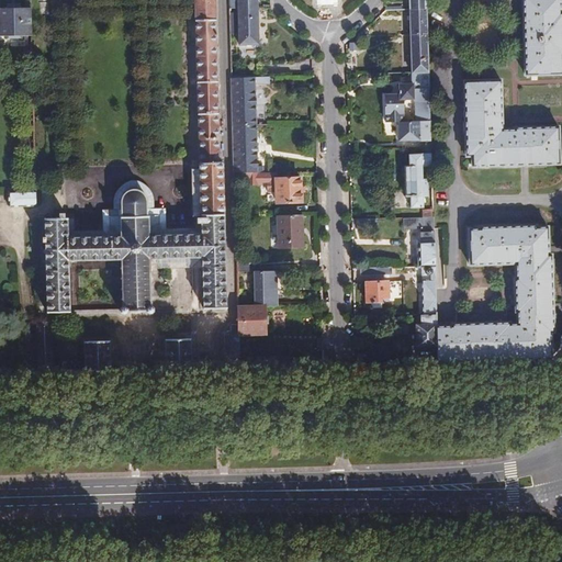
[(225,307),(223,183),(222,163),(220,163),(214,0),(194,0),(200,168),(193,168),(193,215),(201,215),(201,235),(160,236),(159,215),(147,215),(146,199),(144,194),(142,193),(136,190),(133,190),(128,191),(126,193),(123,197),(122,200),(123,216),(110,216),(111,237),(68,238),(67,217),(64,218),(64,213),(47,214),(48,218),(45,218),(47,313),(69,312),(68,261),(122,260),(123,307),(120,307),(117,312),(121,315),(125,314),(125,311),(147,311),(147,313),(149,315),(154,313),(154,310),(150,307),(149,259),(202,258),(204,308),(225,307)]
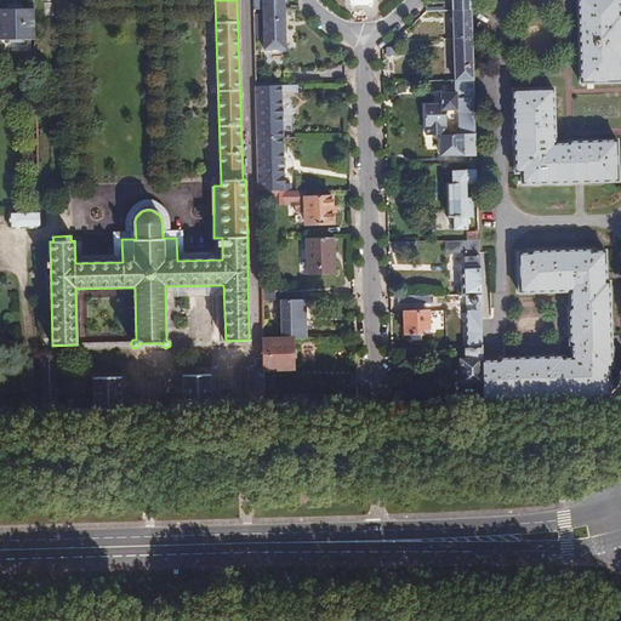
[(284,0),(262,0),(263,50),(285,50),(284,0)]
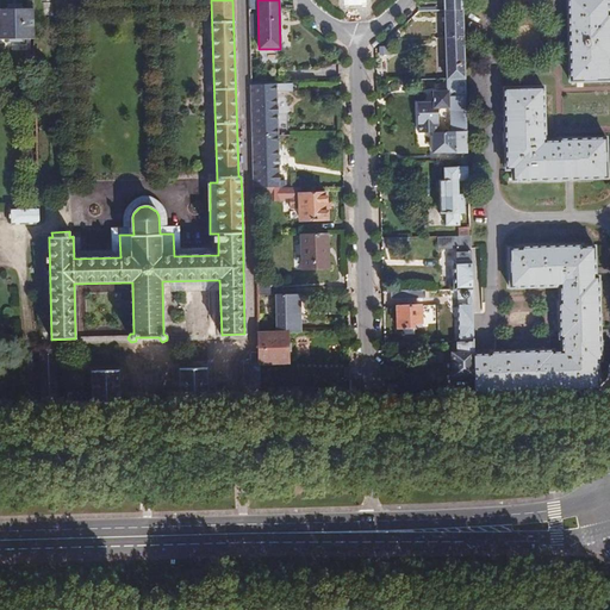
[(462,0),(443,0),(444,11),(462,10),(462,0)]
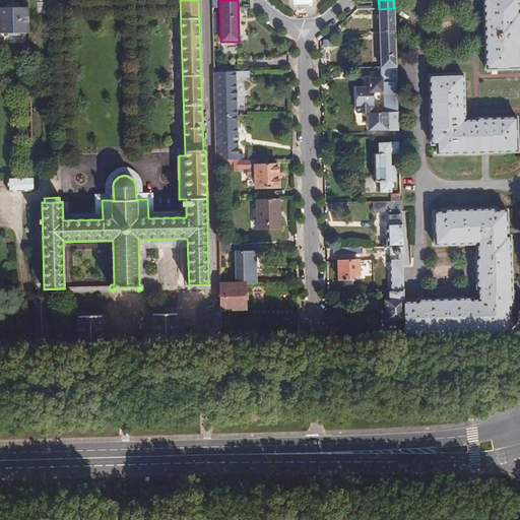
[(518,0),(483,0),(485,69),(519,68),(519,62),(519,51),(519,11),(518,11),(518,0)]
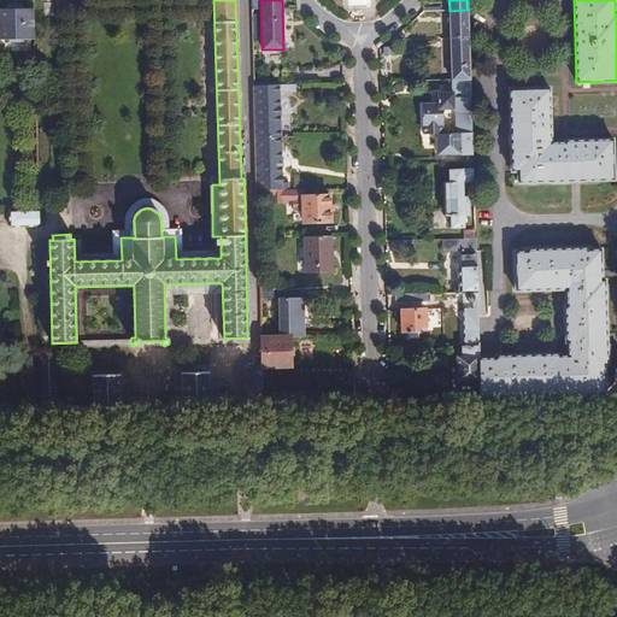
[(0,41),(33,41),(31,11),(21,11),(21,10),(6,10),(6,11),(0,11),(0,41)]
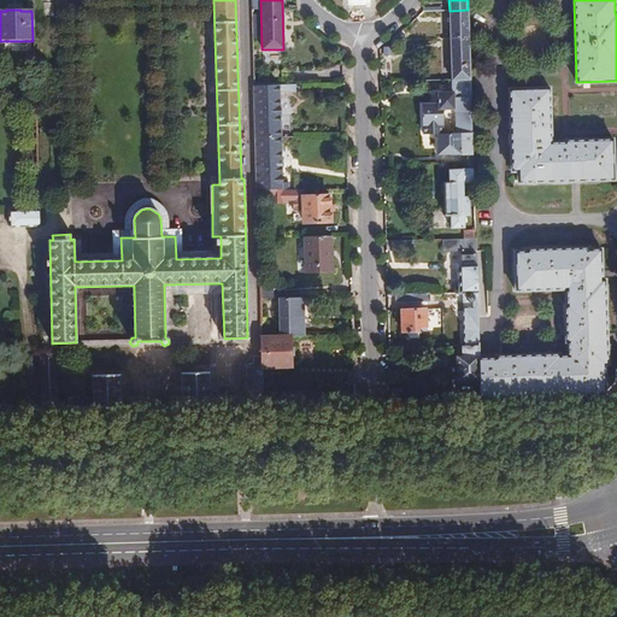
[(450,39),(469,37),(468,10),(450,11),(450,39)]
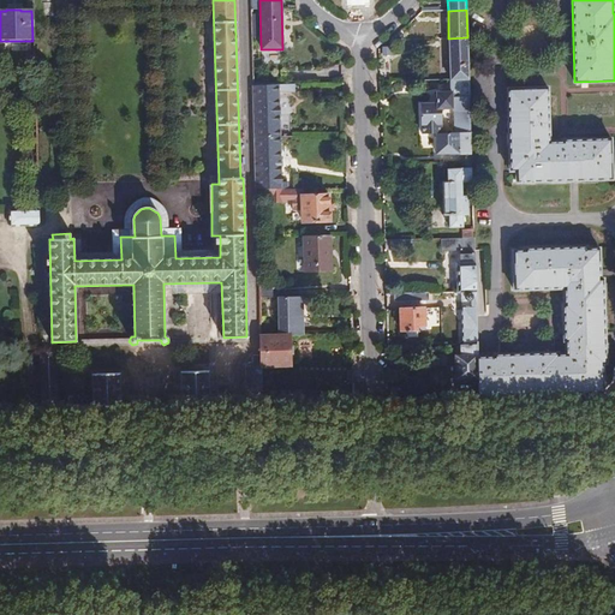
[(448,39),(449,79),(469,78),(467,37),(448,39)]
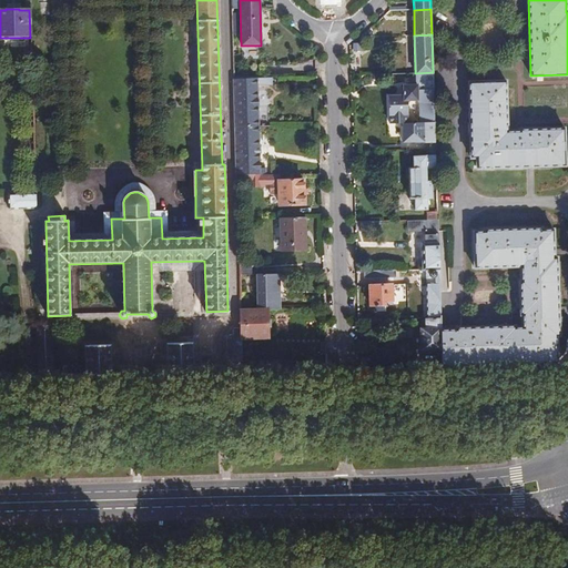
[(389,115),(389,123),(402,123),(405,123),(405,114),(408,114),(407,100),(416,100),(419,101),(419,122),(434,122),(433,72),(415,73),(415,85),(402,85),(402,97),(387,97),(387,115),(389,115)]
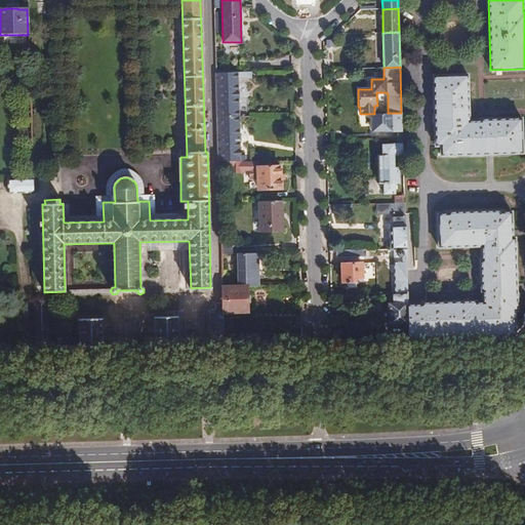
[(242,162),(239,73),(216,74),(218,163),(221,163),(242,162)]
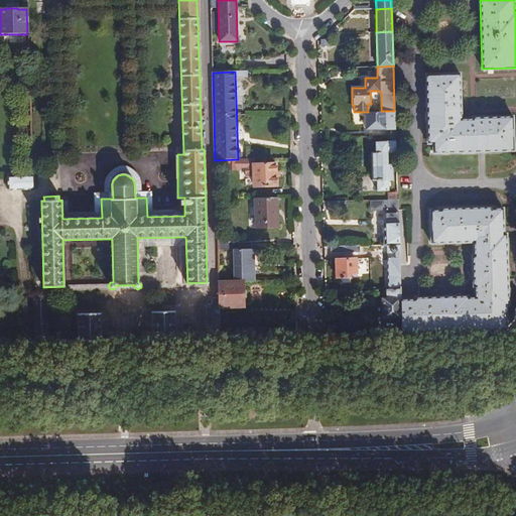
[(459,74),(426,75),(427,144),(433,144),(433,152),(513,151),(512,117),(472,118),(472,120),(461,120),(459,74)]
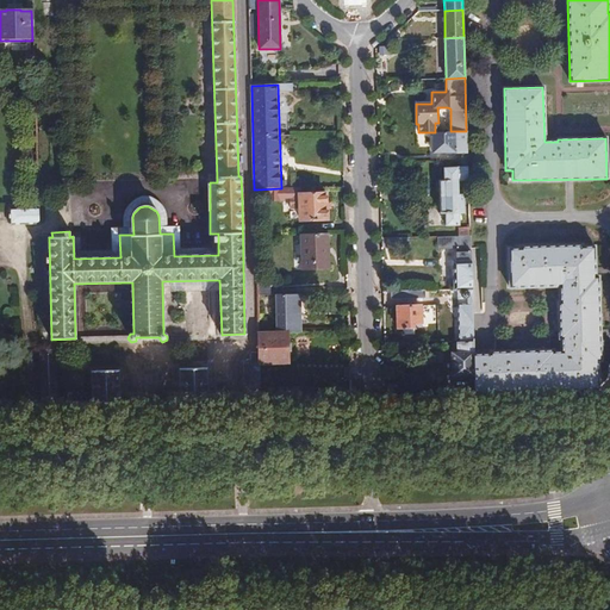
[(431,132),(433,151),(446,151),(444,131),(435,132),(431,132)]
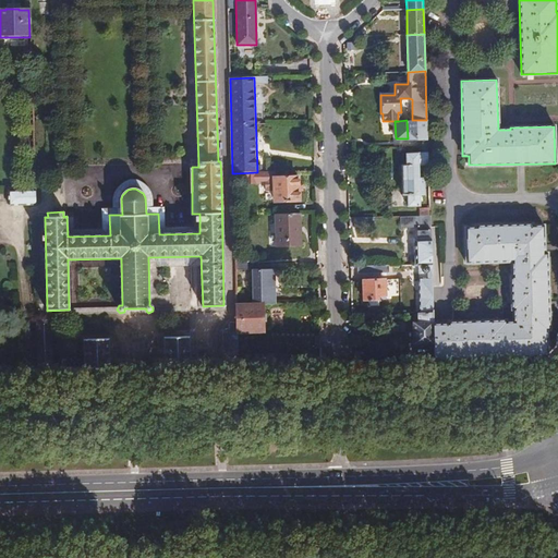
[(408,141),(427,140),(426,120),(412,120),(407,120),(408,138),(408,141)]
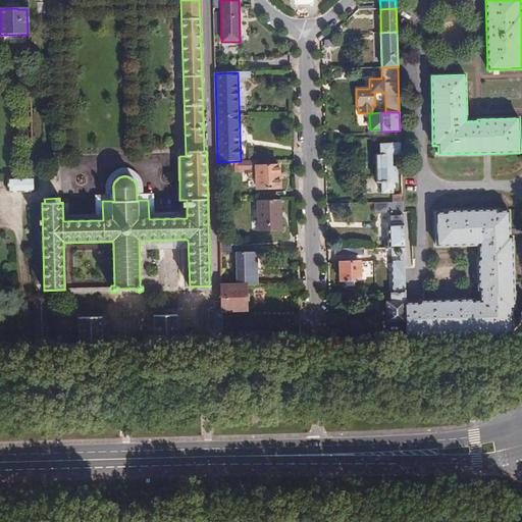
[(401,158),(400,144),(379,145),(379,155),(374,155),(375,181),(380,181),(380,193),(392,193),(392,181),(396,181),(395,167),(390,167),(390,154),(394,154),(394,159),(401,158)]
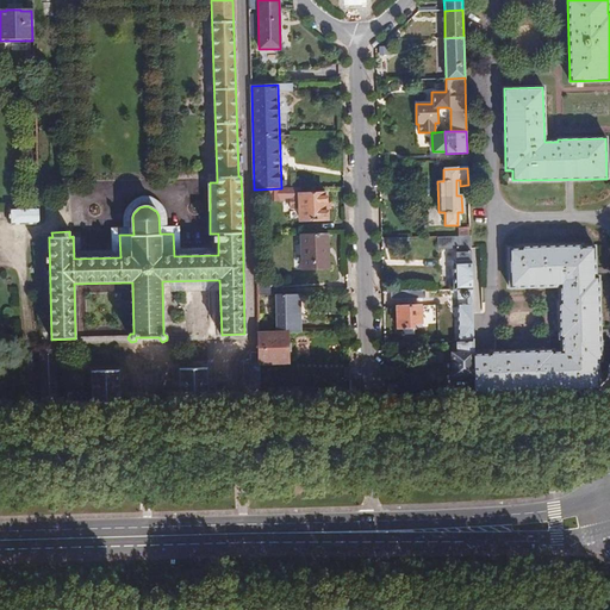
[(327,193),(299,194),(300,219),(328,219),(327,193)]
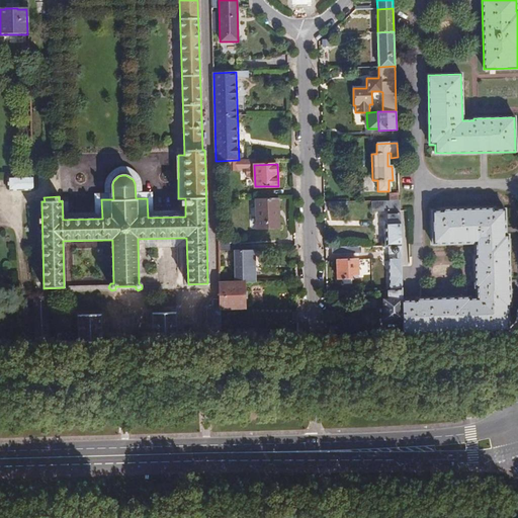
[(6,190),(31,190),(31,176),(6,176),(6,190)]
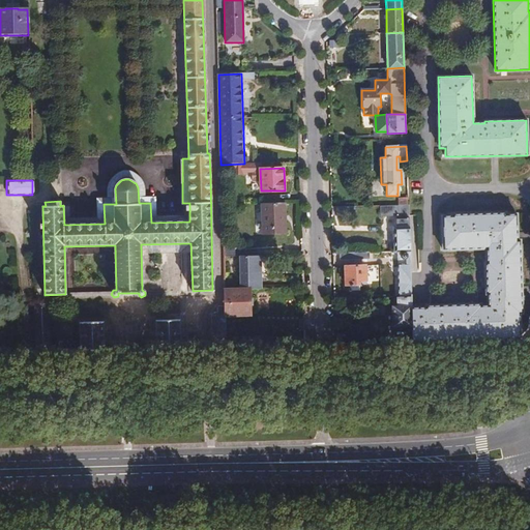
[(285,203),(261,204),(262,236),(286,235),(285,203)]
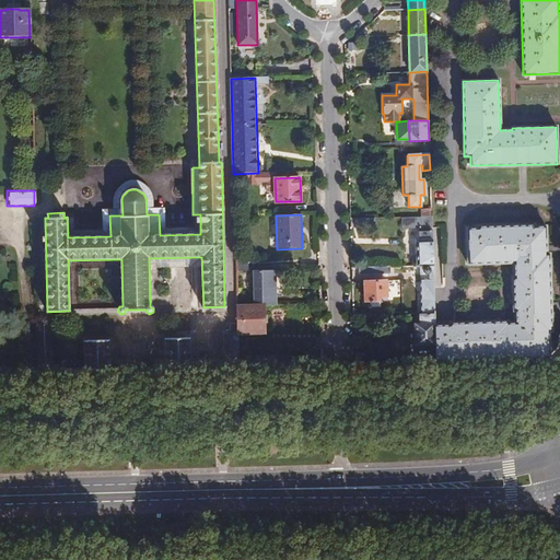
[(420,267),(433,267),(431,217),(410,217),(410,226),(422,226),(422,232),(420,232),(420,241),(417,241),(418,267),(420,267)]
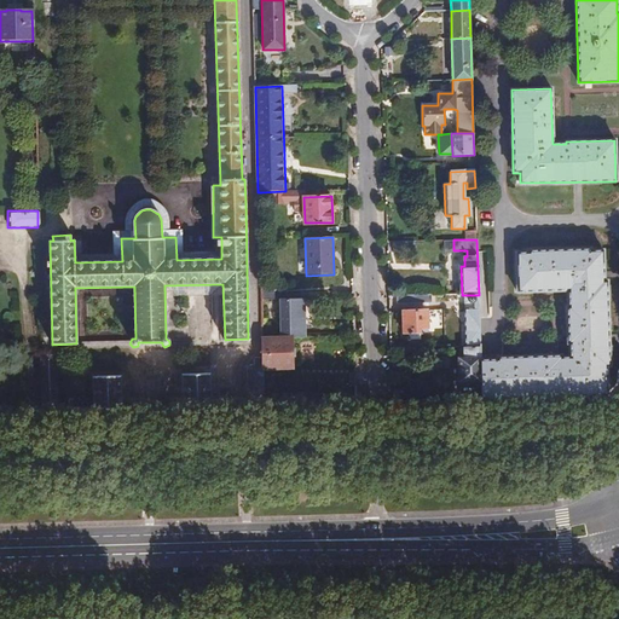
[(414,242),(394,242),(394,253),(415,253),(414,242)]
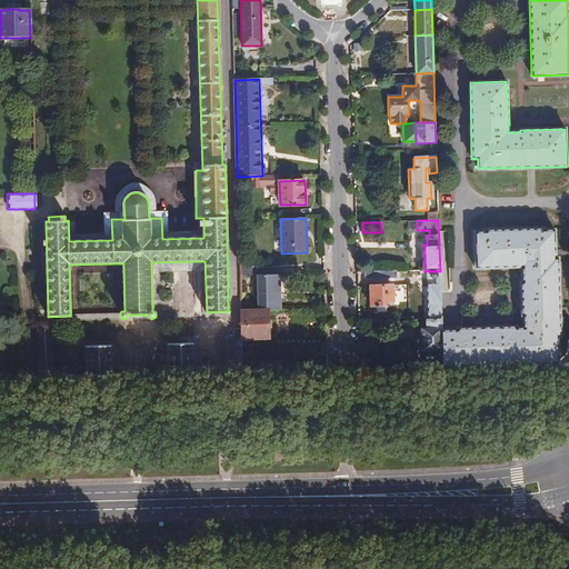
[(442,351),(442,367),(559,365),(558,338),(560,338),(558,258),(556,258),(555,230),(542,230),(542,228),(485,229),(485,231),(473,231),(475,269),(522,269),(522,283),(520,283),(520,317),(522,317),(523,328),(516,329),(515,327),(456,329),(456,330),(441,331),(442,351)]
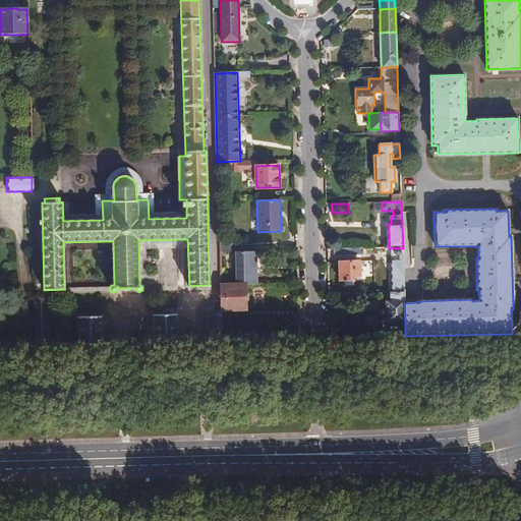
[(237,253),(239,253),(239,245),(222,245),(222,253),(237,253)]
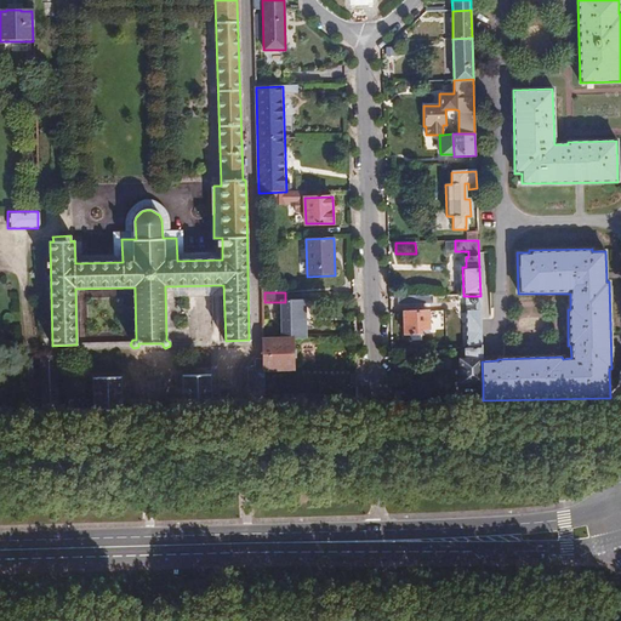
[(467,349),(482,348),(480,296),(466,296),(467,349)]
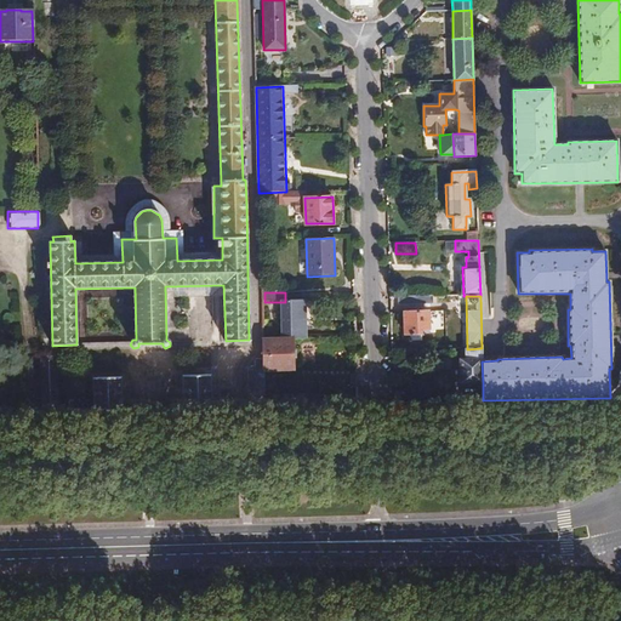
[(285,302),(283,302),(284,340),(292,339),(308,339),(307,301),(285,302)]
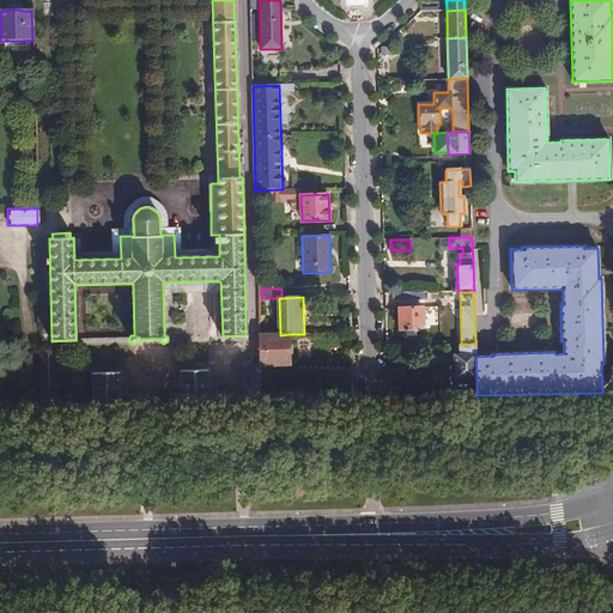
[(424,309),(400,309),(400,331),(424,331),(424,309)]
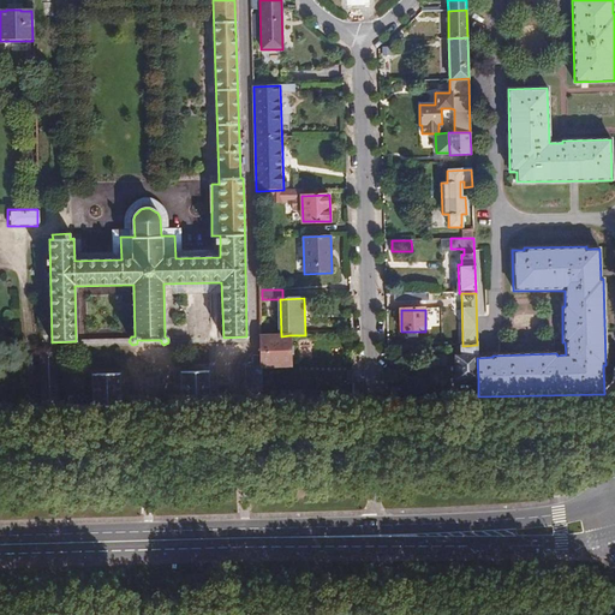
[(261,356),(261,368),(291,366),(290,335),(281,336),(261,336),(261,356)]
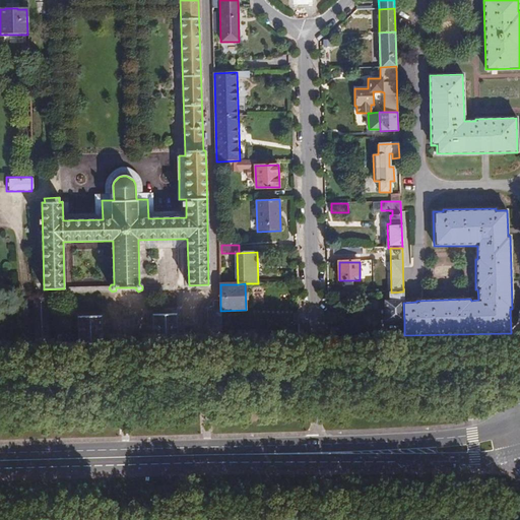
[(385,322),(404,321),(403,303),(403,291),(391,293),(390,293),(390,302),(385,302),(385,322)]
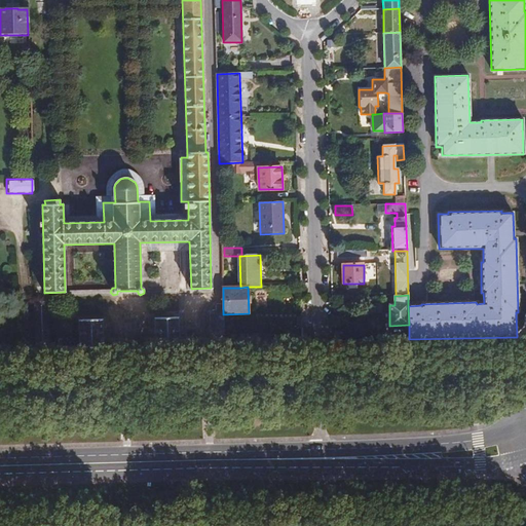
[(353,298),(339,298),(340,307),(354,307),(353,298)]
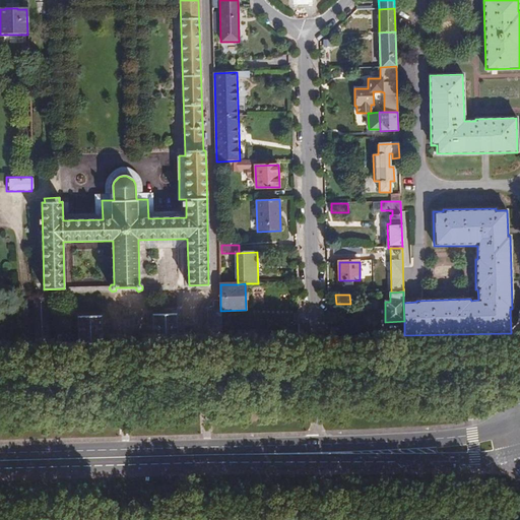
[(209,340),(222,340),(220,311),(220,301),(214,301),(214,307),(210,307),(208,311),(209,340)]
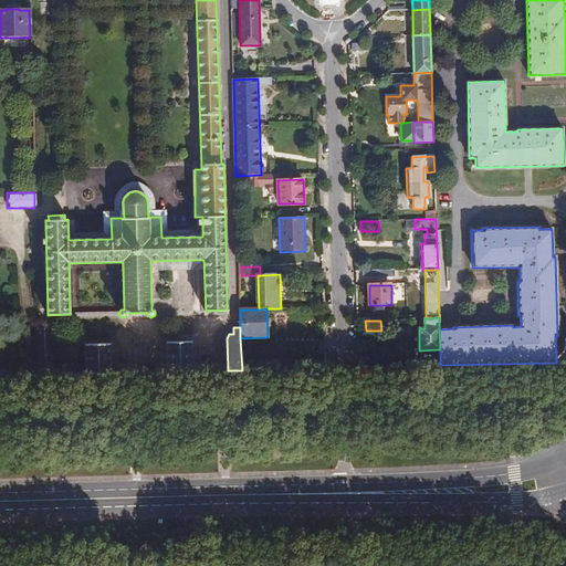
[(168,373),(212,371),(212,363),(212,362),(212,354),(199,354),(199,348),(192,349),(191,342),(167,343),(168,373)]
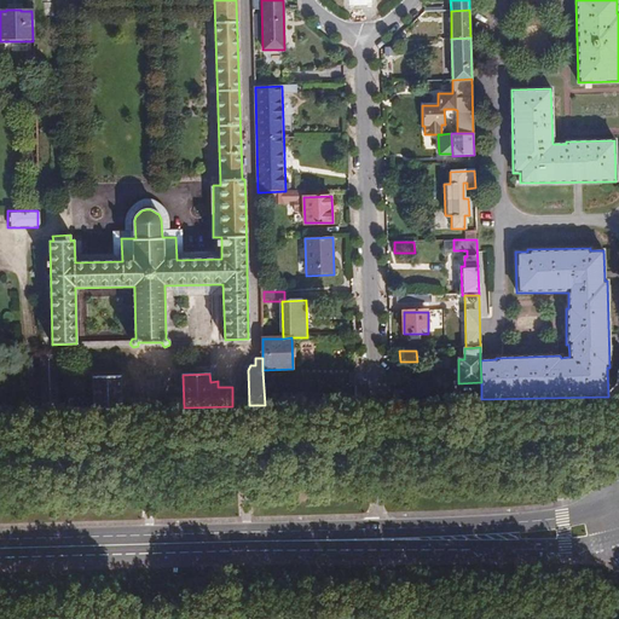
[(94,410),(122,409),(121,376),(93,376),(94,410)]
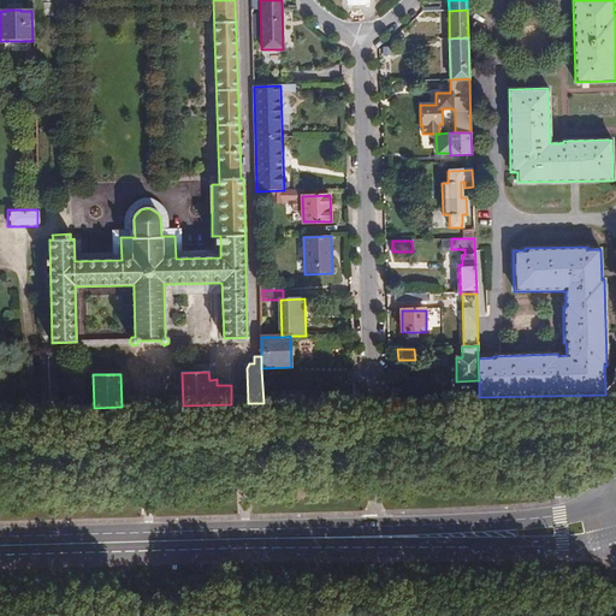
[(70,408),(82,408),(82,396),(70,396),(70,408)]
